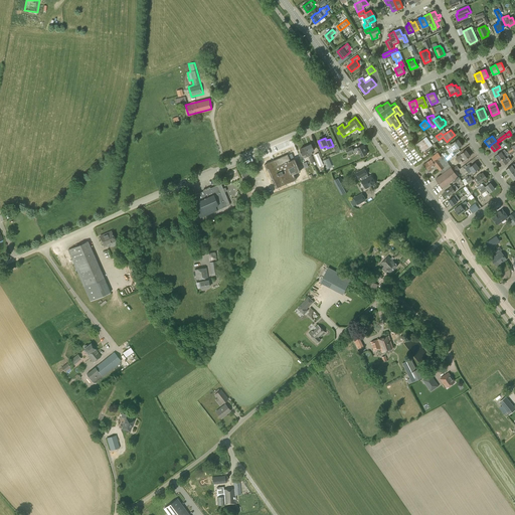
[(421,153),(430,148),(423,139),(415,145),(421,153)]
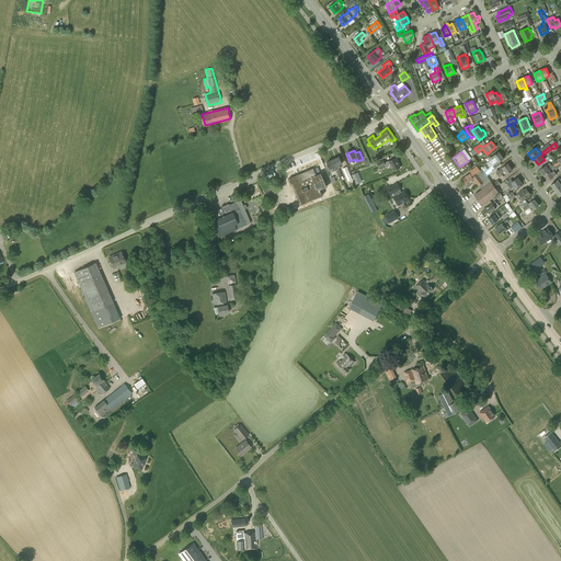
[(488,162),(491,167),(484,172),(487,175),(496,168),(494,165),(504,158),(499,151),(490,159),(491,160),(488,162)]
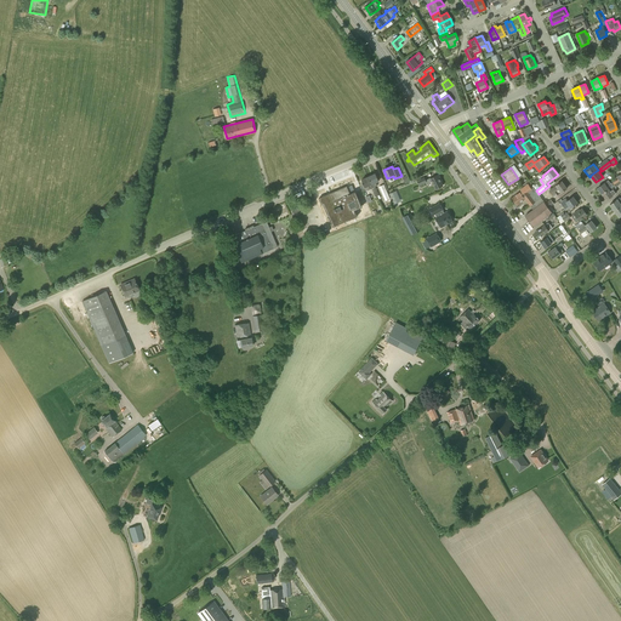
[(369,176),(377,197),(379,195),(375,187),(377,186),(376,183),(379,181),(375,174),(369,176)]
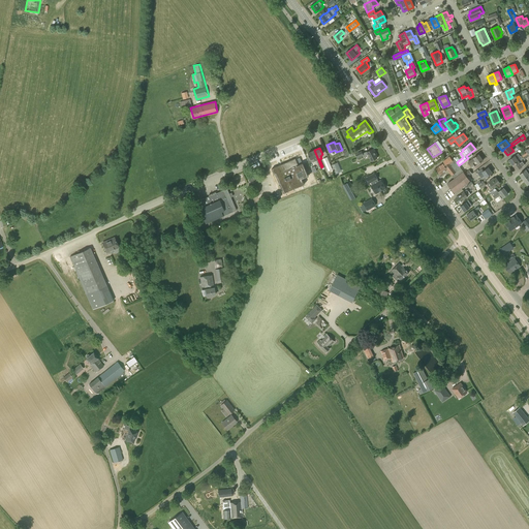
[(376,154),(374,149),(367,152),(363,154),(362,151),(355,154),(358,158),(364,155),(364,156),(368,154),(371,161),(377,158),(375,154),(376,154)]
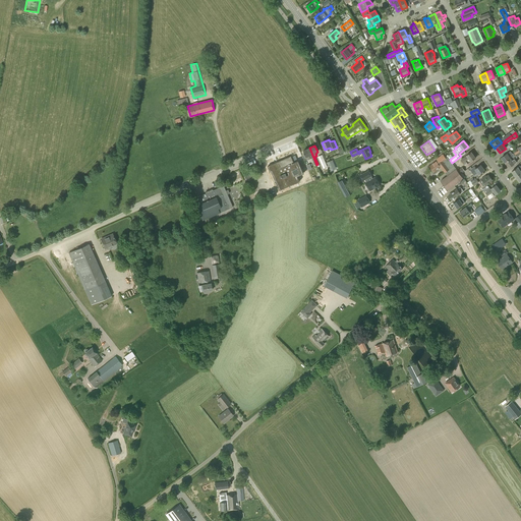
[(315,165),(316,165),(309,148),(303,151),(307,160),(312,159),(315,165)]
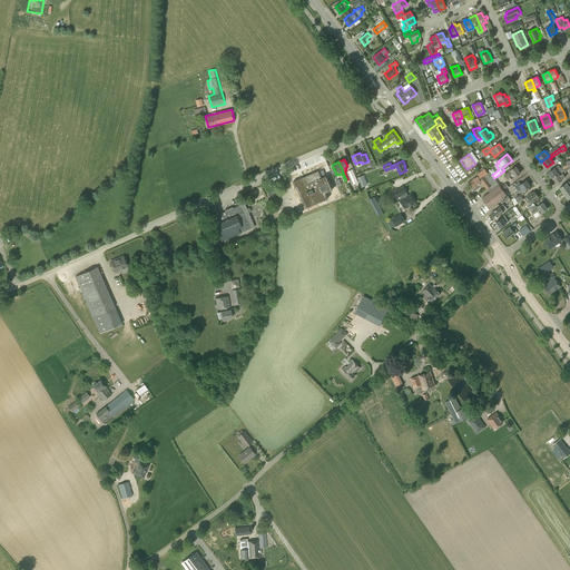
[(552,178),(563,170),(561,167),(560,168),(558,165),(548,173),(552,178)]
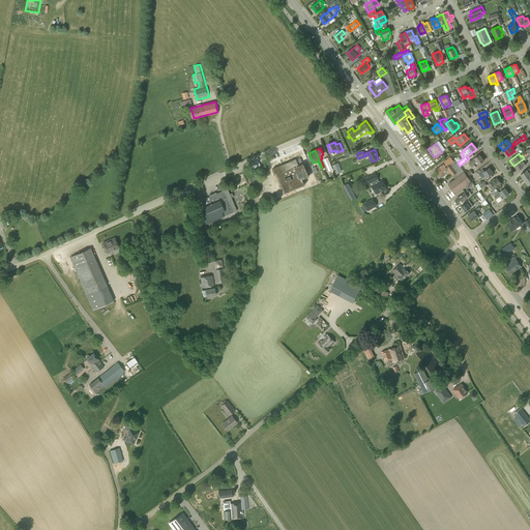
[(529,153),(529,154),(524,158),(513,166),(518,171),(527,164),(525,160),(529,156),(529,153)]
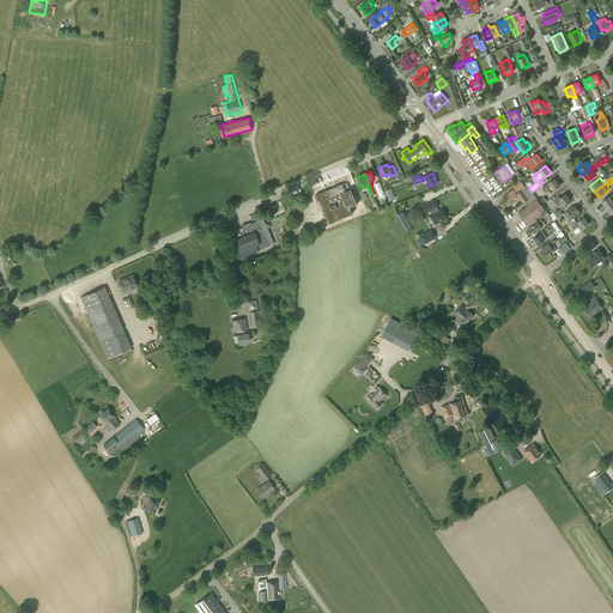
[(557,182),(554,178),(548,183),(550,183),(542,188),(546,193),(547,195),(551,193),(547,189),(552,187),(554,190),(560,186),(559,186),(560,184),(559,182),(557,182)]
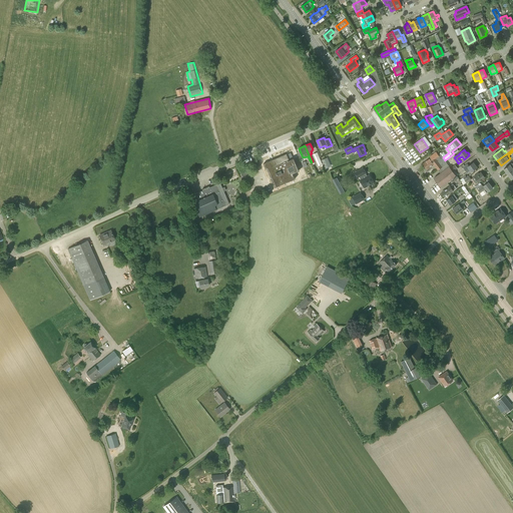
[(324,166),(318,152),(314,154),(318,165),(320,165),(321,167),(324,166)]
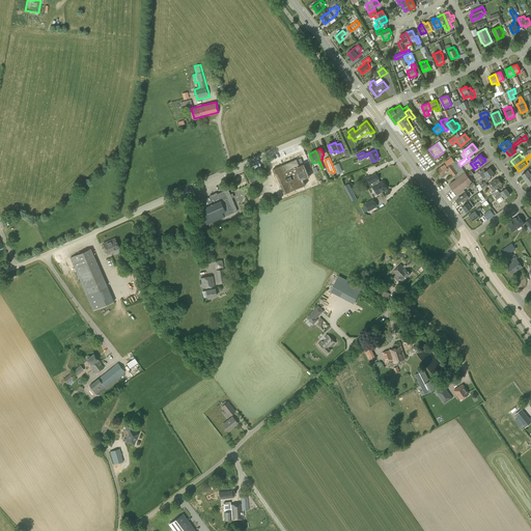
[(460,166),(458,163),(457,163),(456,161),(454,162),(451,158),(445,162),(446,164),(438,169),(443,175),(449,170),(453,176),(463,169),(460,166)]
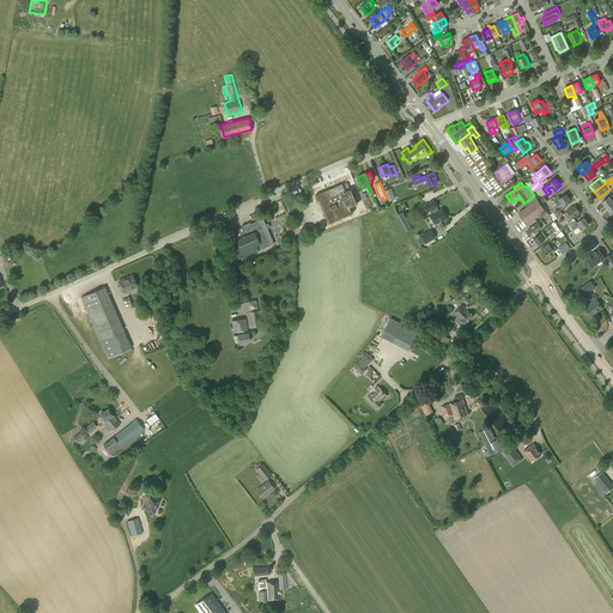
[(346,192),(343,183),(326,190),(322,192),(323,192),(315,195),(317,202),(319,201),(323,212),(325,216),(326,216),(329,224),(353,213),(350,207),(358,204),(351,189),(346,192)]
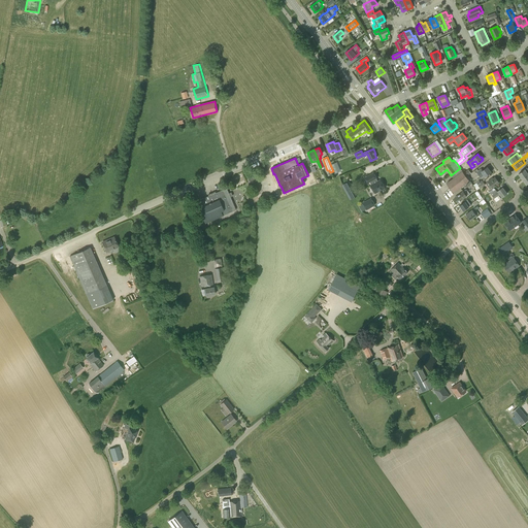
[(460,167),(469,161),(467,159),(458,166),(460,167)]
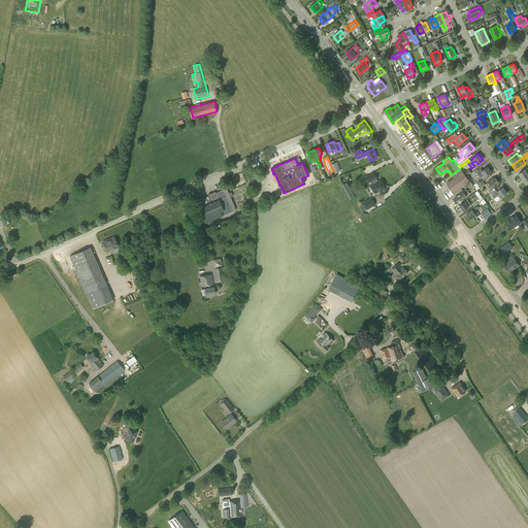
[(491,172),(488,167),(483,171),(481,169),(476,172),(481,177),(484,175),(485,176),(491,172)]
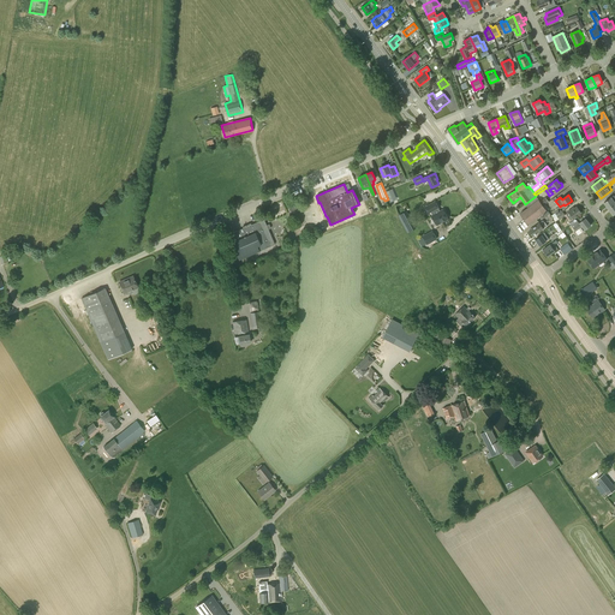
[(543,206),(541,202),(536,196),(525,204),(529,208),(520,214),(529,225),(541,215),(543,219),(549,214),(547,210),(543,206)]
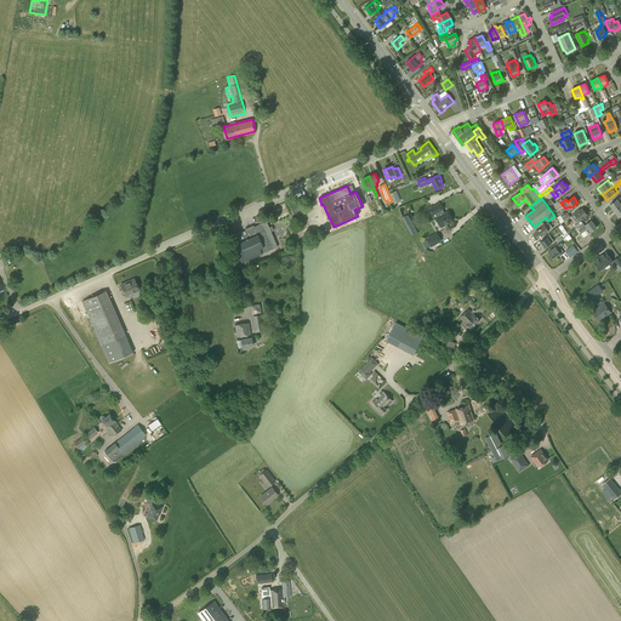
[(615,211),(620,205),(620,199),(620,198),(610,205),(615,211)]
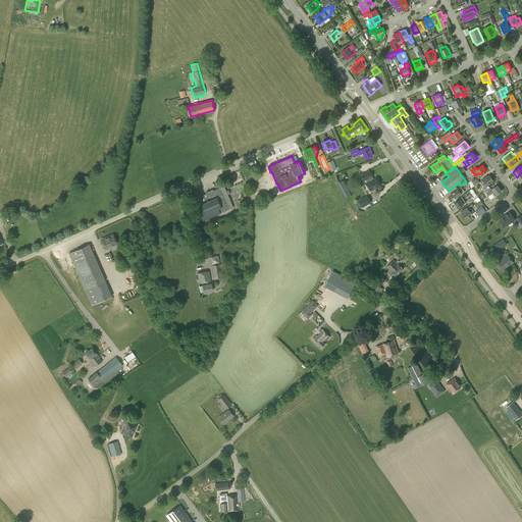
[(373,179),(371,176),(372,176),(369,171),(361,175),(364,180),(366,179),(367,183),(366,184),(371,191),(380,186),(376,177),(373,179)]
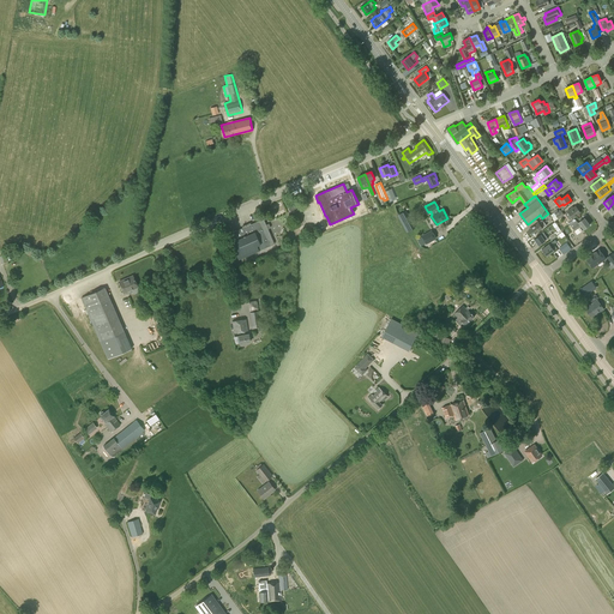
[(581,212),(576,206),(573,208),(573,206),(567,211),(565,214),(570,220),(572,218),(581,212)]
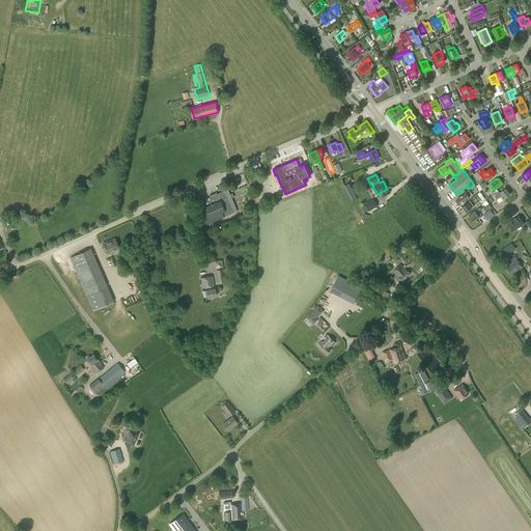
[(206,224),(238,211),(228,189),(217,194),(217,193),(210,196),(210,197),(196,202),(206,224)]
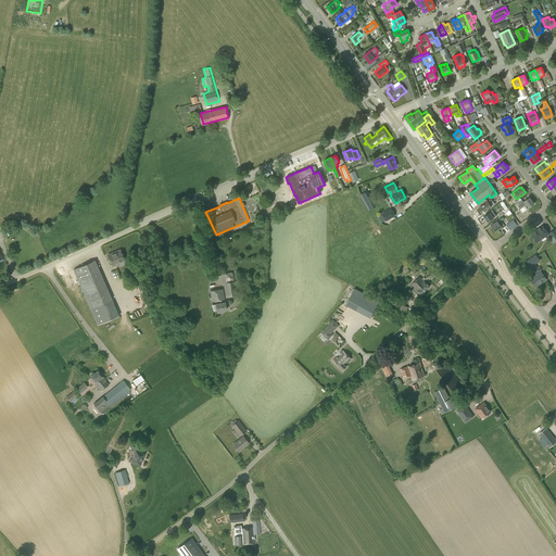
[(521,200),(516,204),(520,209),(525,205),(528,209),(534,204),(530,198),(523,201),(523,202),(521,200)]
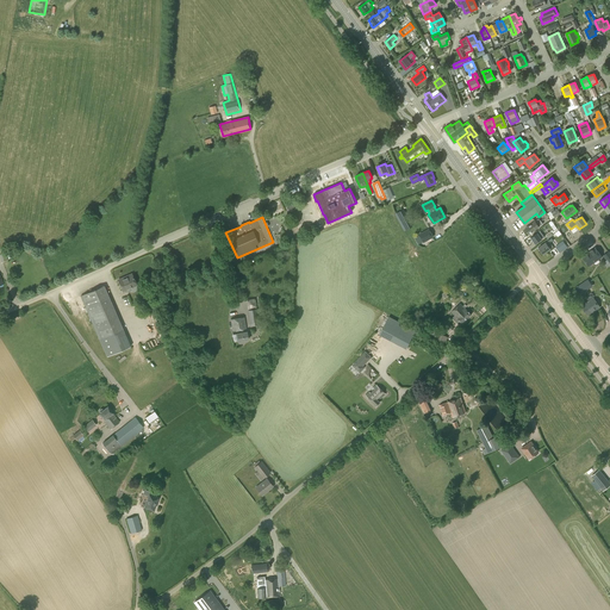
[(543,224),(540,221),(536,223),(535,222),(524,229),(529,235),(543,224)]
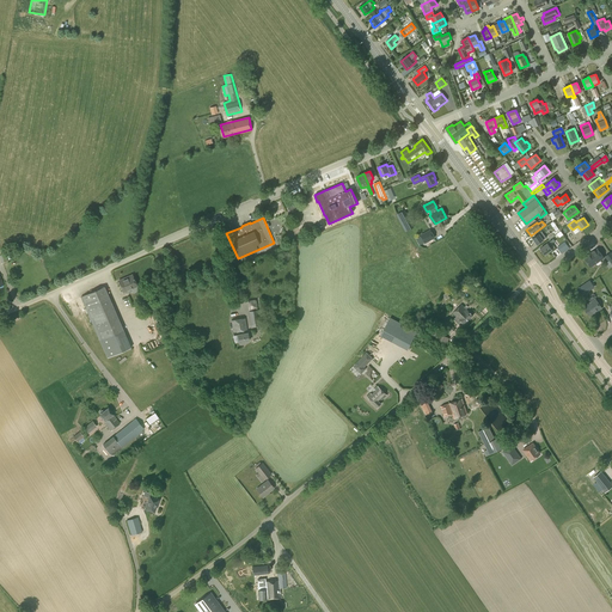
[(557,233),(561,231),(554,221),(550,224),(557,233)]
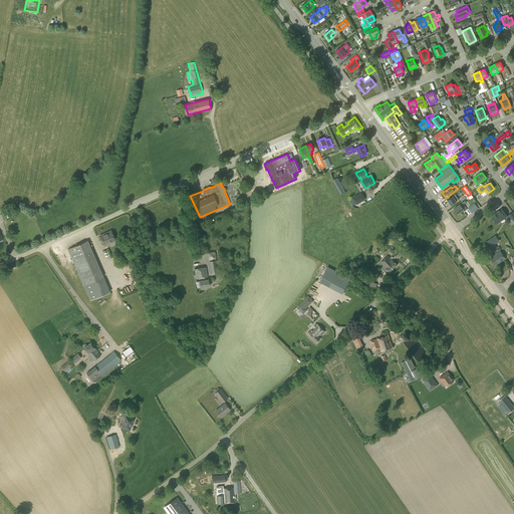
[(357,205),(365,200),(361,193),(353,197),(353,198),(356,204),(357,205)]
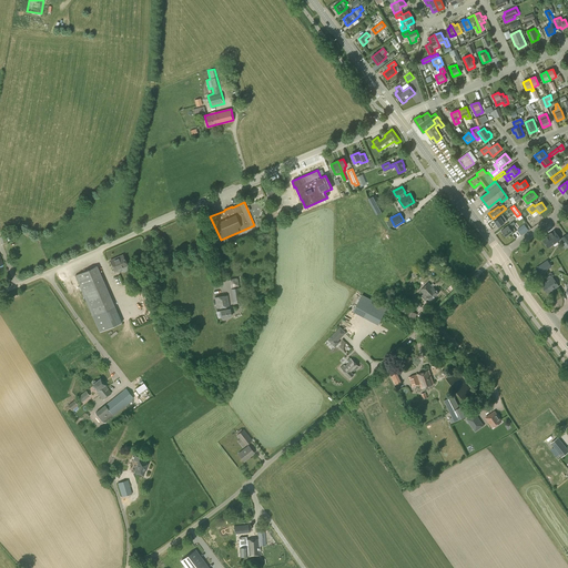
[(507,221),(503,215),(495,221),(498,226),(507,221)]
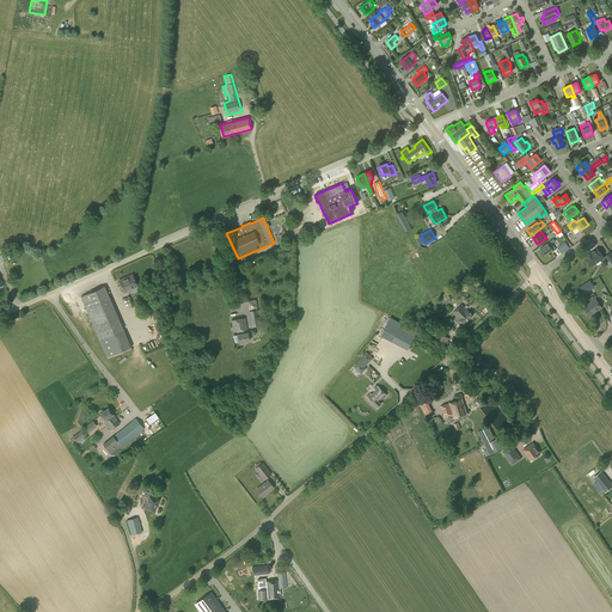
[(545,255),(552,250),(550,246),(555,242),(552,239),(540,249),(545,255)]
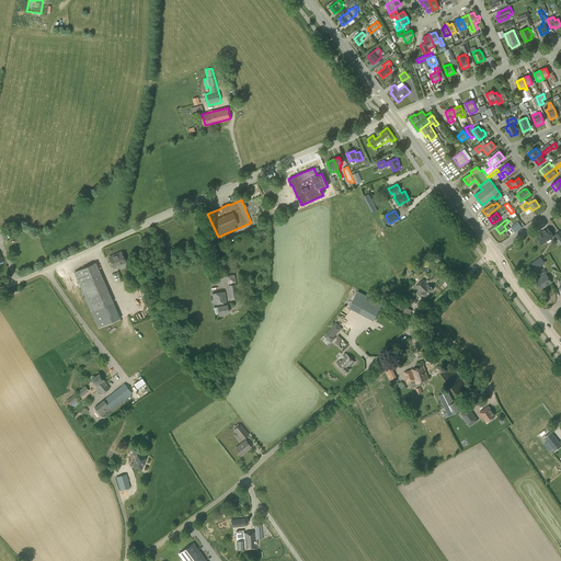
[(518,221),(511,227),(515,232),(522,227),(518,221)]
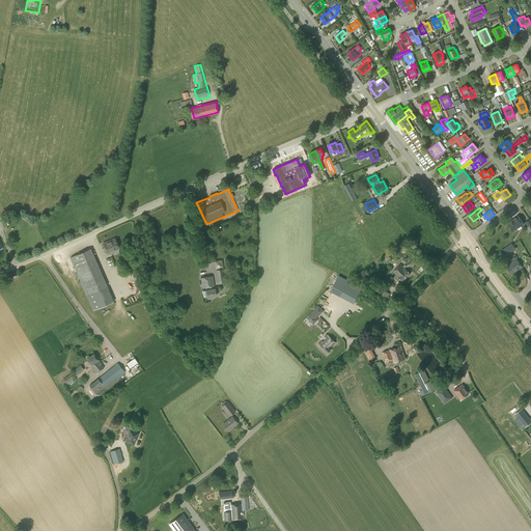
[(518,229),(522,227),(521,226),(524,223),(519,216),(507,224),(512,231),(516,228),(518,229)]
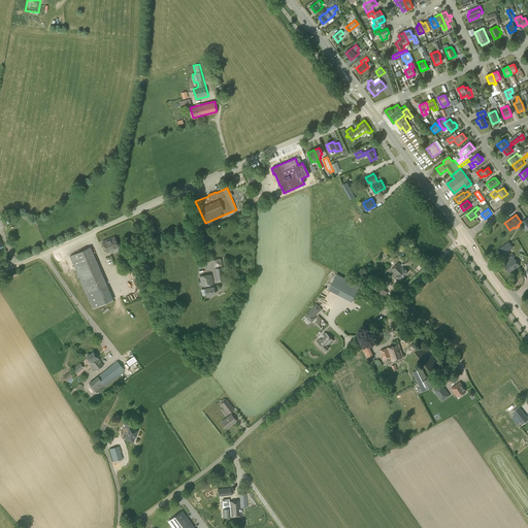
[(106,251),(118,245),(114,237),(102,241),(106,251)]
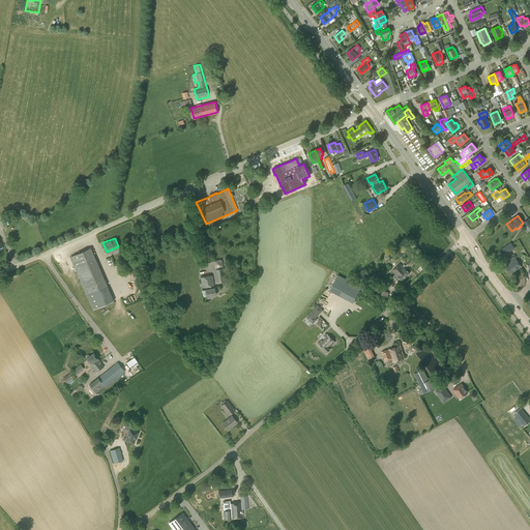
[(93,310),(113,301),(90,248),(70,257),(93,310)]
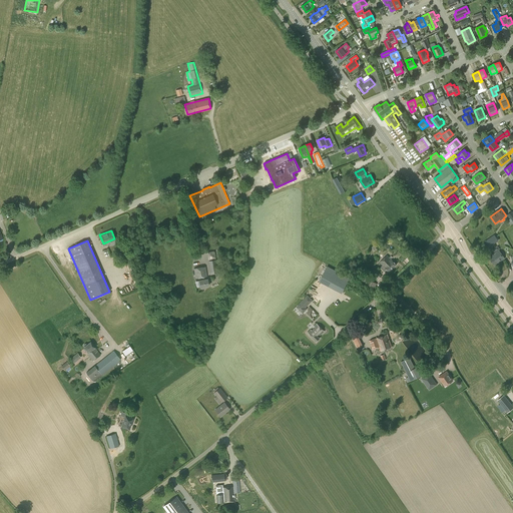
[(494,266),(505,259),(499,250),(489,258),(494,266)]
